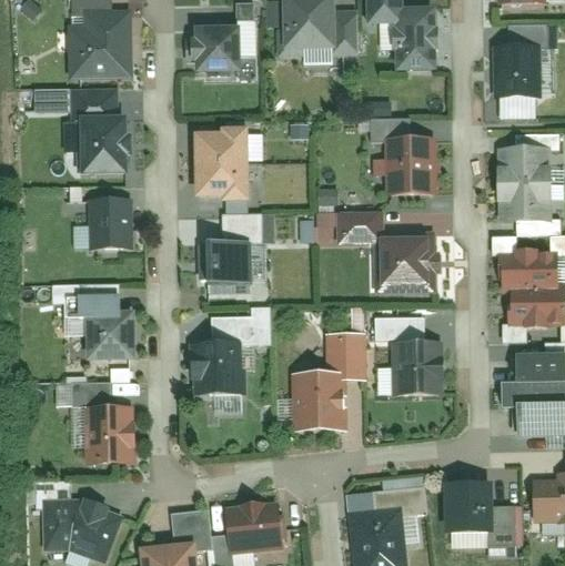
[(280,0),(281,48),(333,47),(332,9),(332,0),(280,0)]
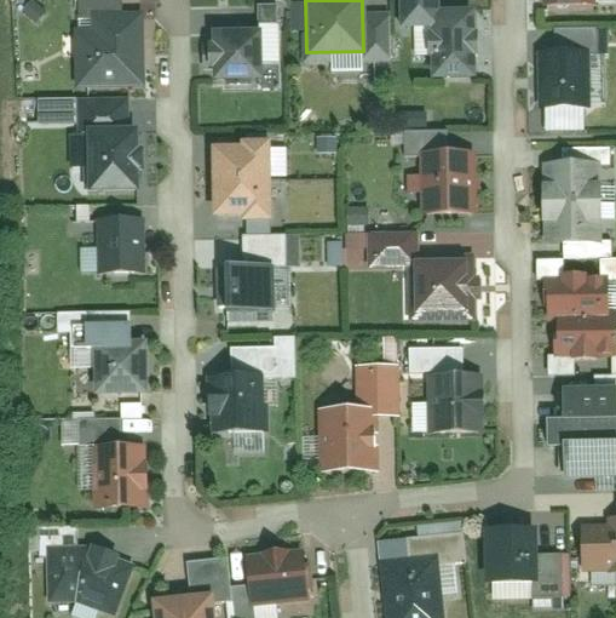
[(429,78),(476,76),(475,7),(438,7),(438,0),(398,0),(399,26),(427,24),(429,78)]
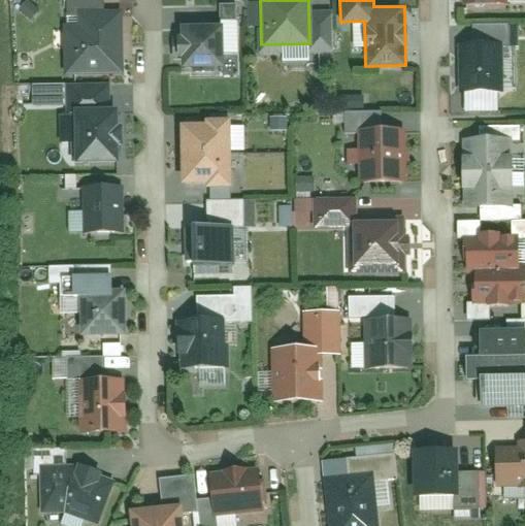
[(65,71),(121,71),(121,7),(102,7),(68,7),(65,7),(65,71)]
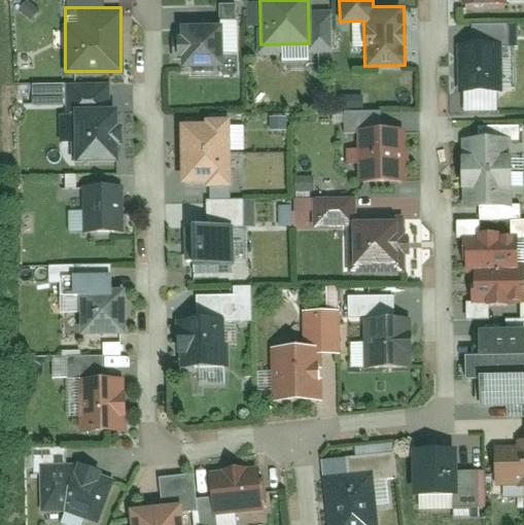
[(330,8),(308,8),(309,43),(309,50),(332,50),(330,8)]
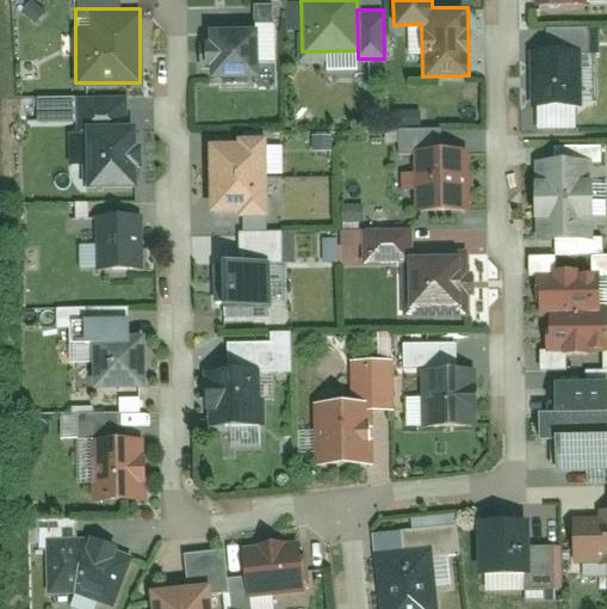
[(546,25),(546,49),(580,49),(588,49),(588,24),(546,25)]
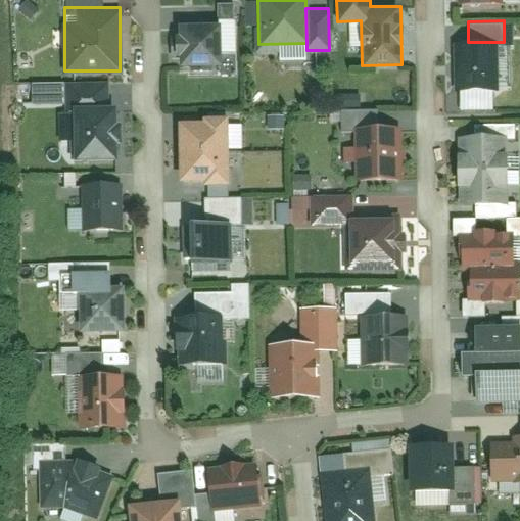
[(219,64),(218,24),(177,25),(178,65),(219,64)]
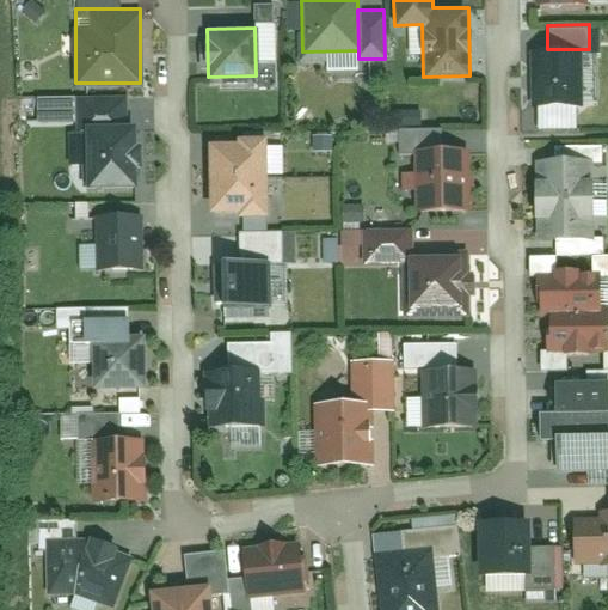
[(530,105),(581,105),(581,49),(547,49),(529,49),(530,105)]
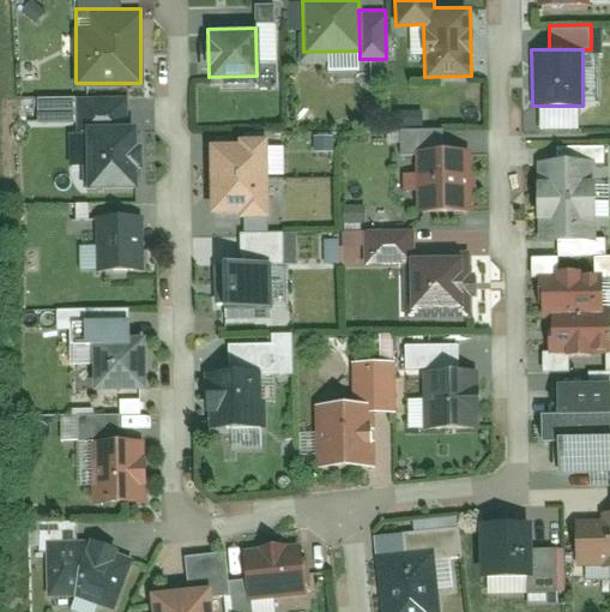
[(84,125),(127,125),(126,94),(78,95),(78,125),(84,125)]
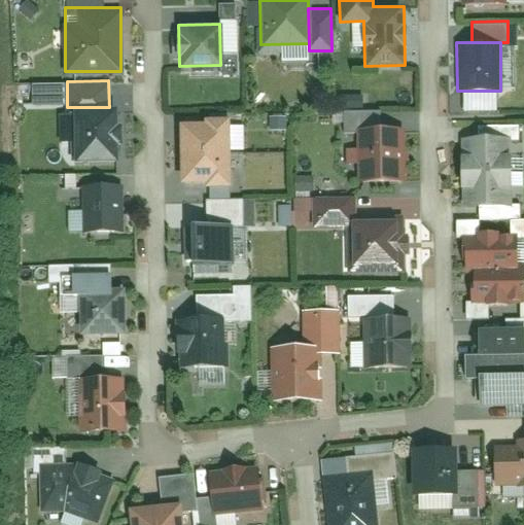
[(73,165),(116,165),(115,106),(109,107),(72,107),(73,165)]
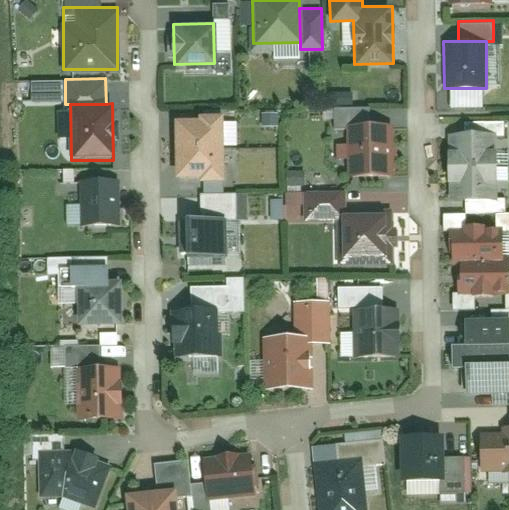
[(346,124),(368,123),(367,106),(332,107),(332,124),(346,124)]
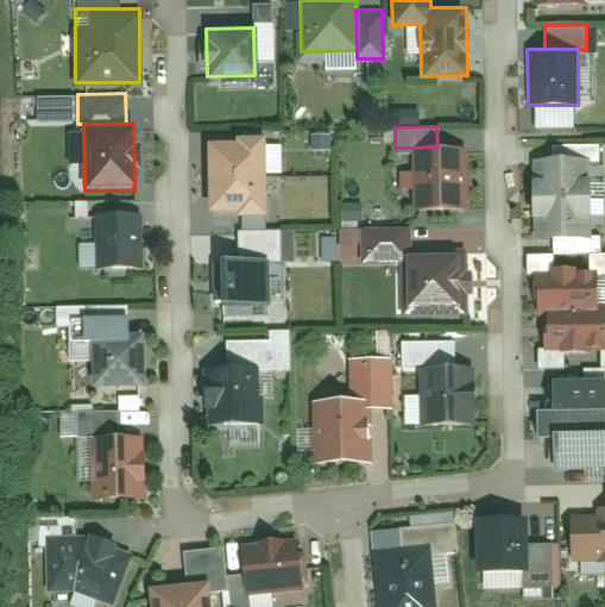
[(266,216),(264,136),(206,137),(208,212),(235,212),(235,217),(266,216)]
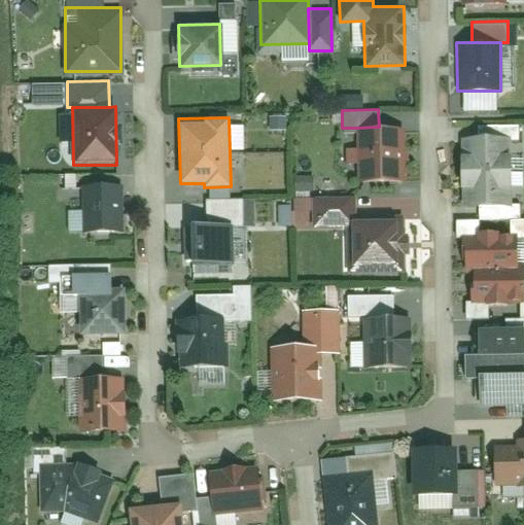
[(477,124),(477,136),(511,136),(518,136),(518,123),(477,124)]
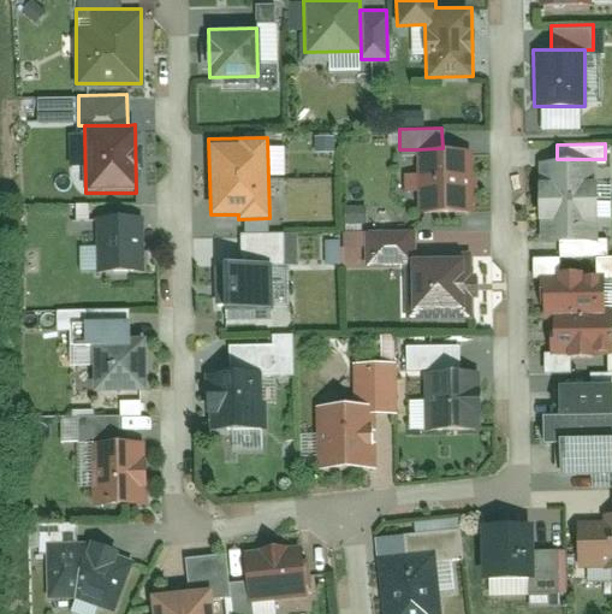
[(417,212),(473,211),(471,148),(443,148),(416,149),(417,212)]
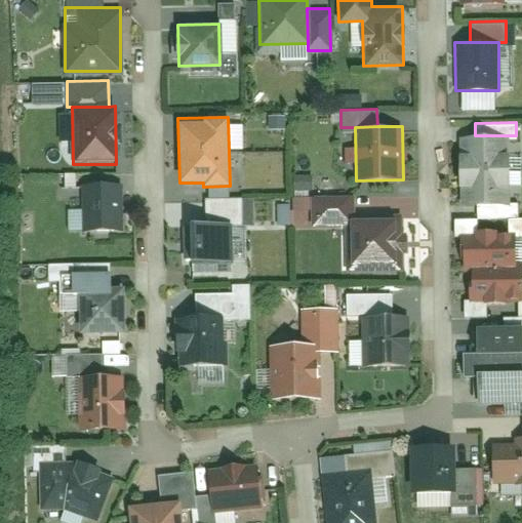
[(475,135),(458,136),(459,203),(510,202),(509,135),(475,135)]
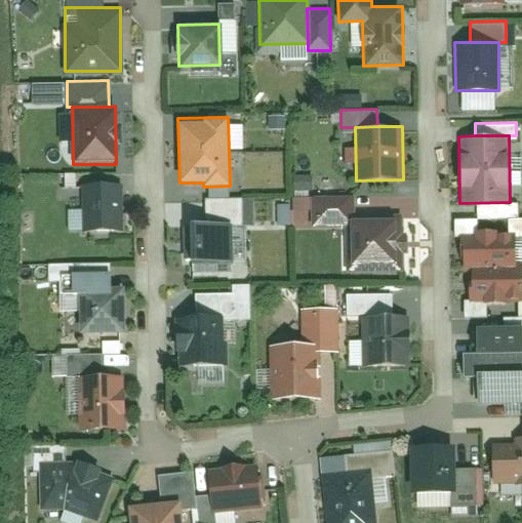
[(82,231),(123,230),(121,183),(80,185),(82,231)]
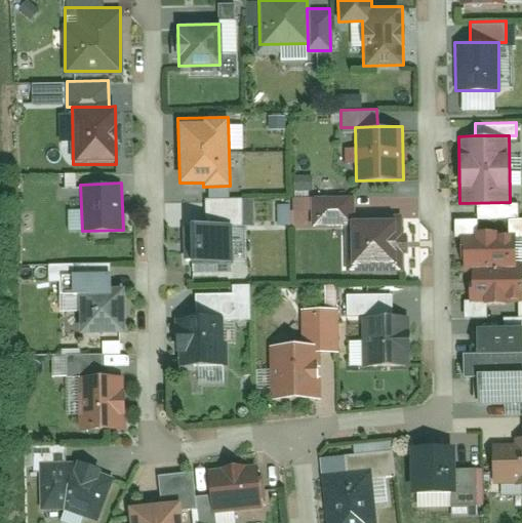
[(346,271),(403,269),(401,212),(355,213),(354,194),(312,195),(313,227),(345,226),(346,271)]
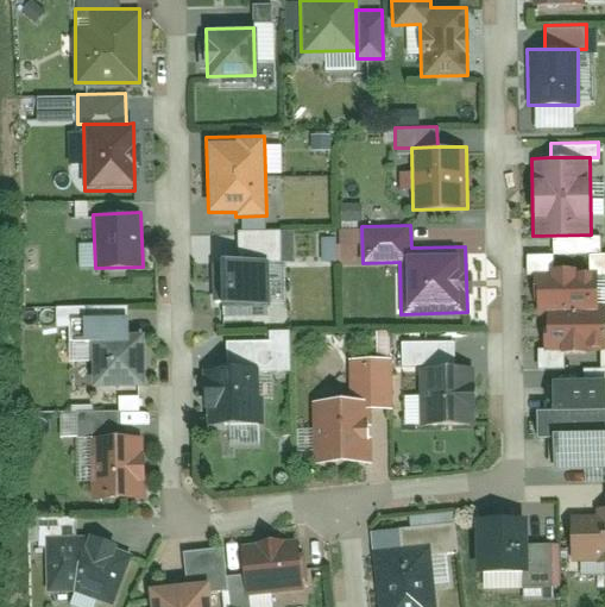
[(238,229),(239,260),(268,260),(281,260),(281,227),(238,229)]
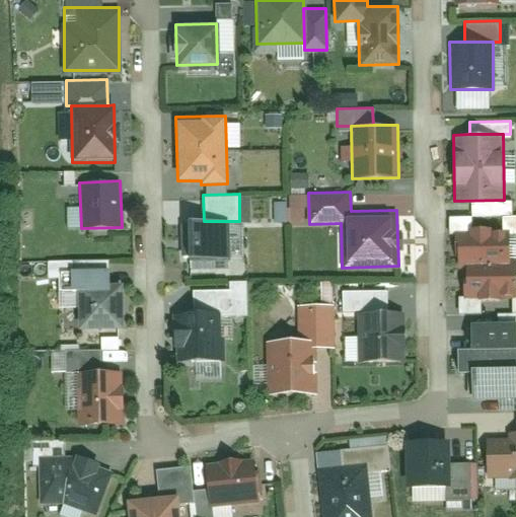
[(62,226),(72,227),(74,208),(63,207),(62,226)]
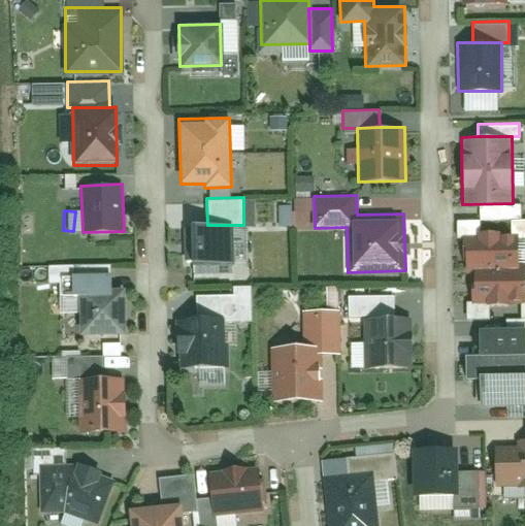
[(187,264),(233,263),(232,225),(207,225),(186,226),(187,264)]
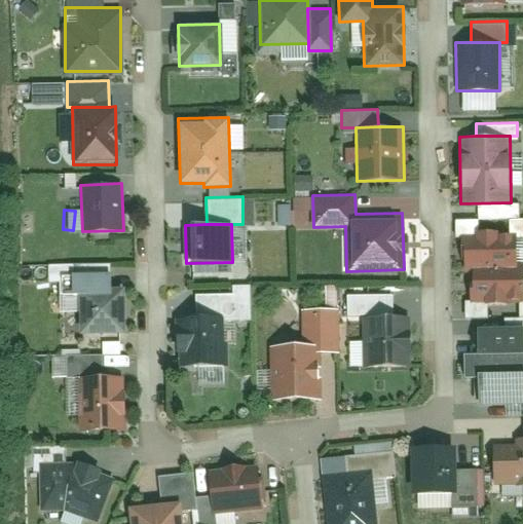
[(473,268),(515,267),(515,233),(461,233),(462,268),(473,268)]
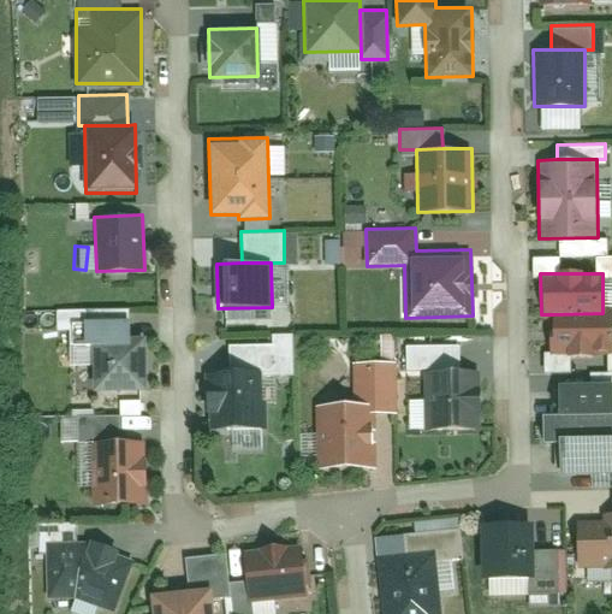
[(611,313),(602,313),(553,314),(553,352),(611,350),(611,313)]
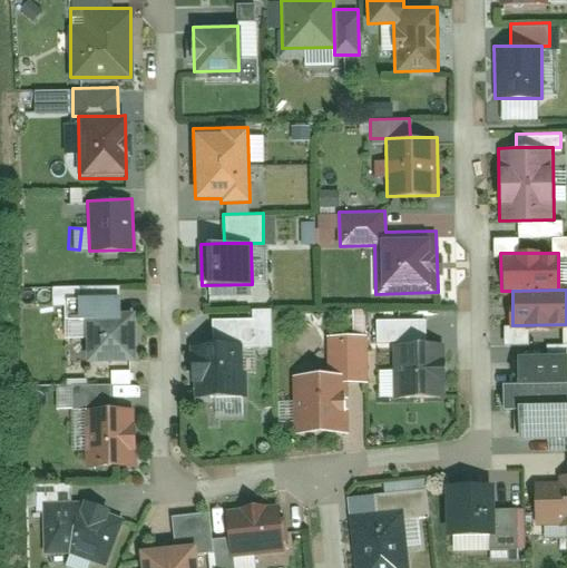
[(85,313),(119,312),(118,295),(76,296),(77,313),(85,313)]
